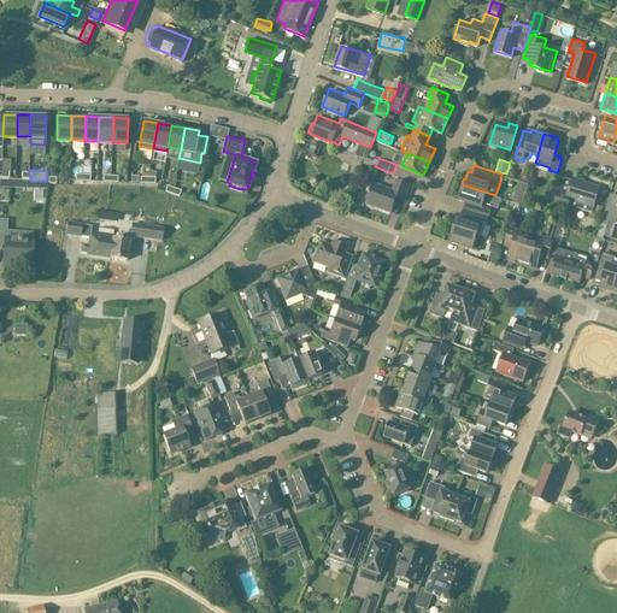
[(593,205),(599,187),(583,182),(585,178),(574,176),(569,190),(556,187),(551,202),(568,207),(570,198),(593,205)]
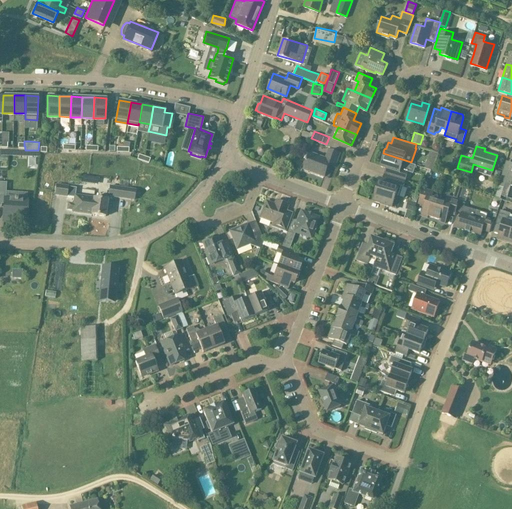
[(328,147),(325,156),(310,150),(304,168),(324,175),(329,164),(336,166),(341,151),(328,147)]
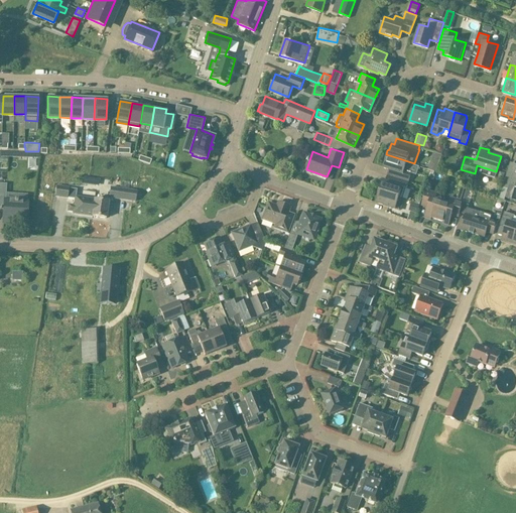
[(386,160),(384,166),(389,168),(388,173),(394,175),(409,180),(411,171),(414,163),(386,154),(385,159),(386,160)]
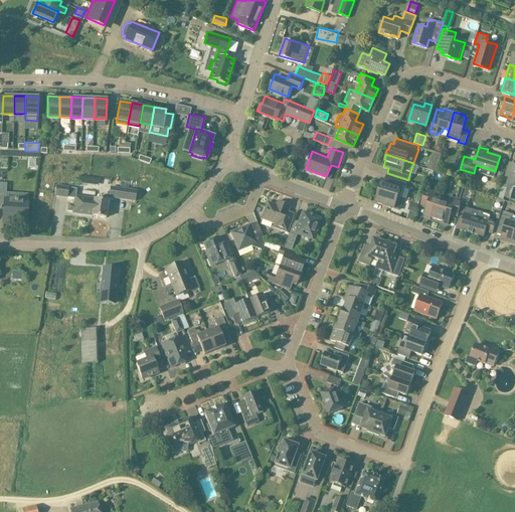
[(433,159),(430,168),(436,170),(439,161),(433,159)]
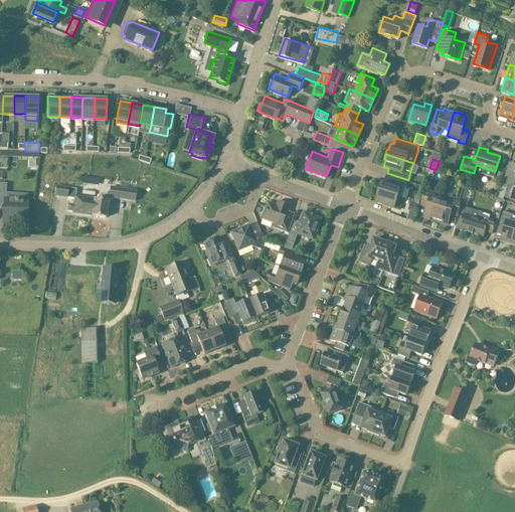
[(507,169),(502,185),(507,186),(508,183),(512,170),(507,169)]
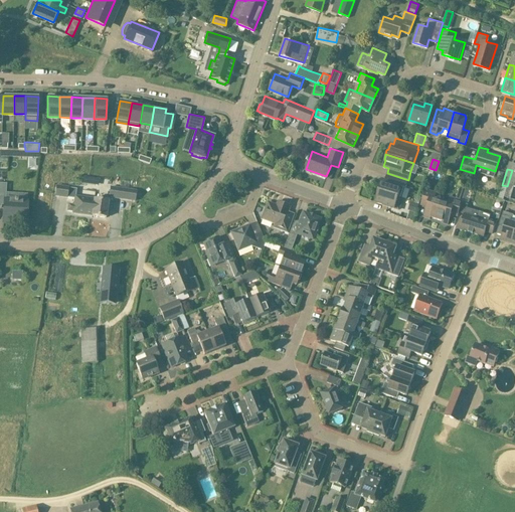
[(378,185),(377,189),(402,196),(408,180),(393,175),(387,173),(385,179),(382,178),(380,183),(378,185)]
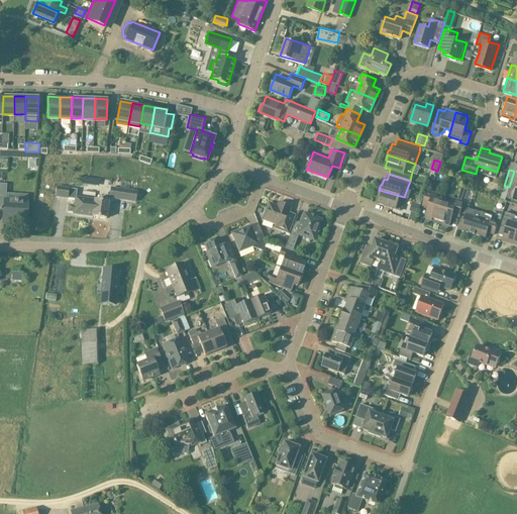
[(5,199),(6,191),(6,182),(0,181),(0,206),(1,206),(1,204),(4,204),(3,219),(12,220),(17,221),(17,220),(25,221),(27,201),(17,200),(17,199),(14,199),(14,200),(5,199)]
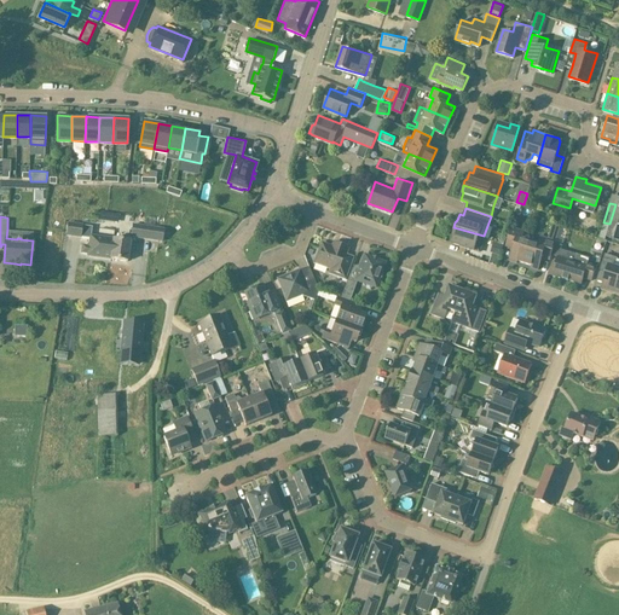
[(68,220),(67,233),(81,236),(82,222),(68,220)]
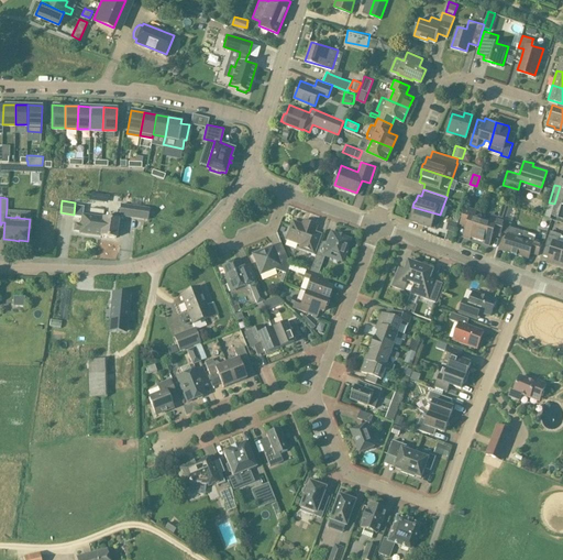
[(120,201),(119,215),(147,218),(150,206),(120,201)]
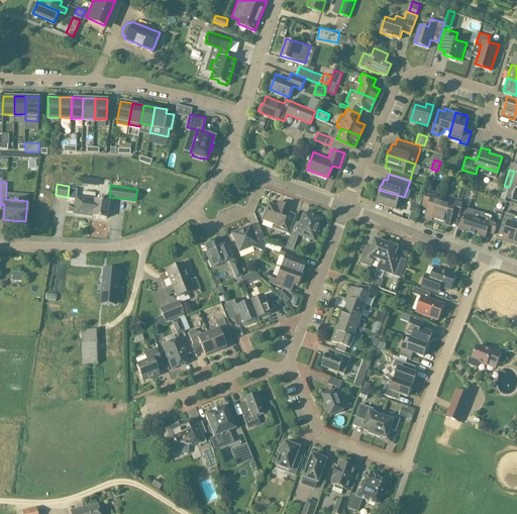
[(422,204),(428,206),(425,216),(431,218),(432,216),(437,218),(442,200),(436,199),(439,192),(427,188),(422,204)]
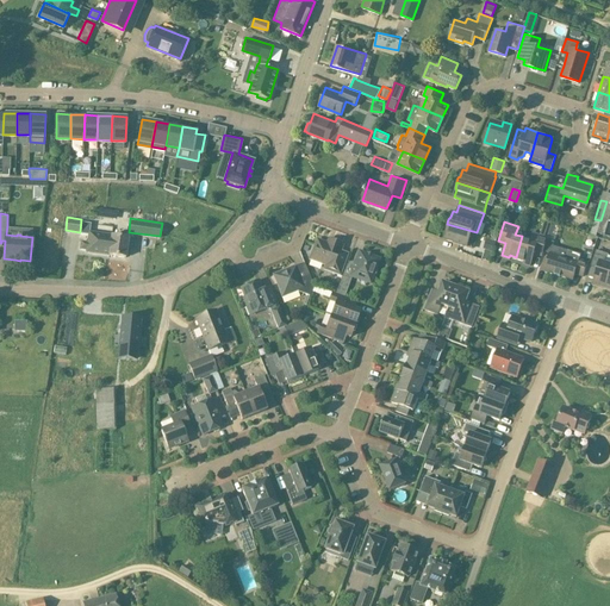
[(447,231),(444,238),(454,241),(467,245),(467,244),(473,245),(477,232),(447,224),(446,229),(447,231)]
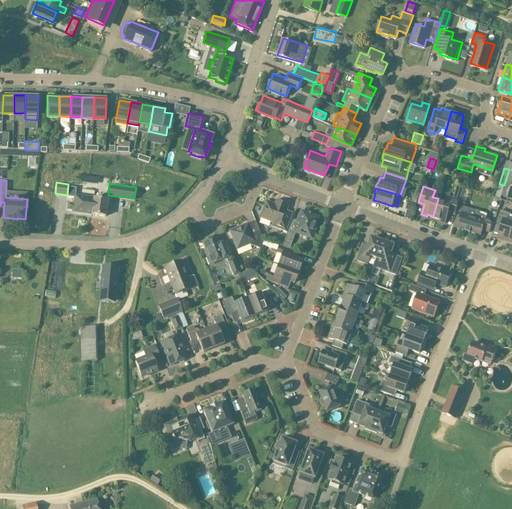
[(447,193),(445,200),(438,198),(433,216),(440,218),(439,220),(445,221),(448,212),(454,214),(459,197),(447,193)]
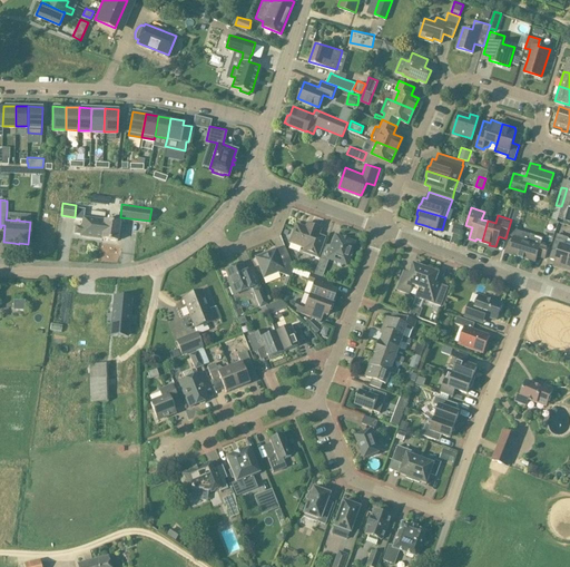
[(118,238),(120,221),(105,218),(84,216),(82,225),(77,224),(76,231),(81,232),(81,234),(101,236),(118,238)]
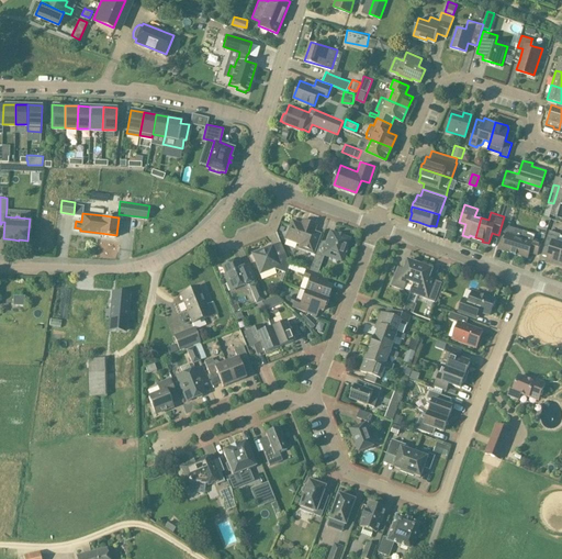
[(319,232),(314,230),(315,224),(305,221),(304,223),(292,219),(285,236),(300,242),(299,246),(313,252),(319,232)]
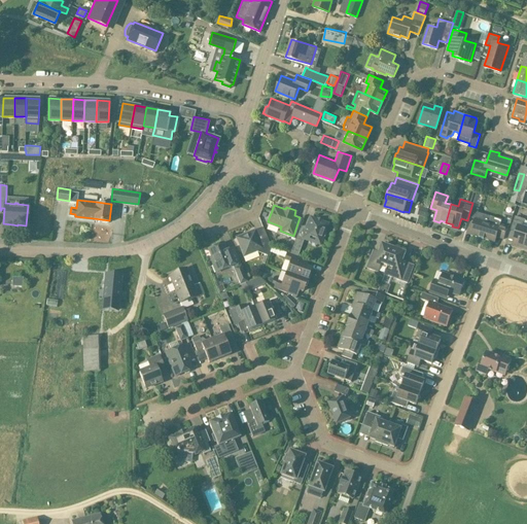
[(471,207),(469,215),(476,217),(470,233),(495,240),(496,236),(503,238),(507,224),(500,222),(502,218),(491,215),(489,221),(480,218),(482,212),(478,211),(479,209),(471,207)]
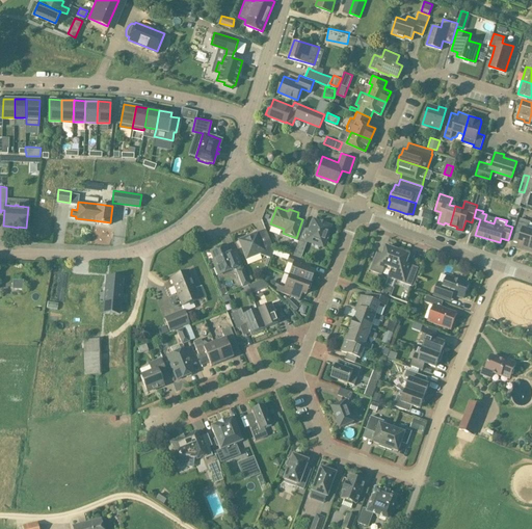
[(327,232),(330,223),(313,217),(306,239),(323,245),(326,237),(327,237),(328,233),(327,232)]
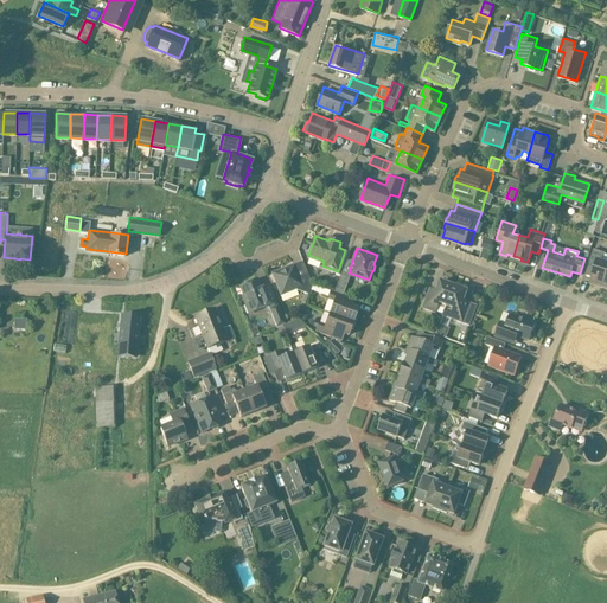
[(586,274),(592,275),(589,282),(602,286),(606,270),(606,261),(602,260),(606,251),(594,248),(586,274)]
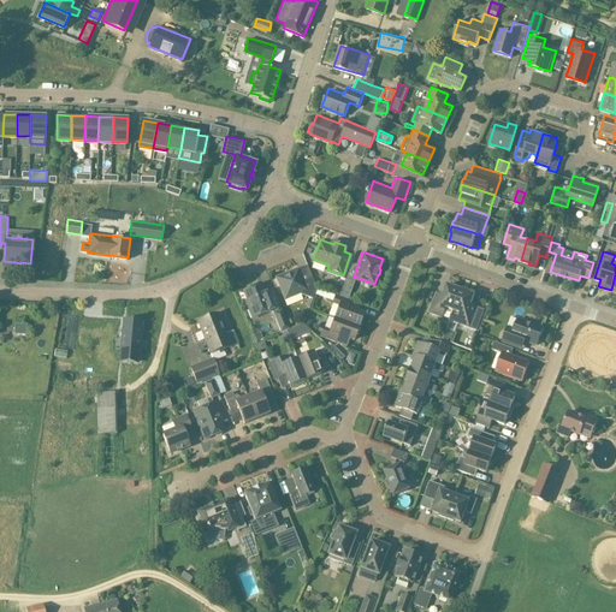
[(277,275),(284,293),(286,298),(301,292),(313,296),(317,286),(313,277),(304,279),(298,266),(277,275)]
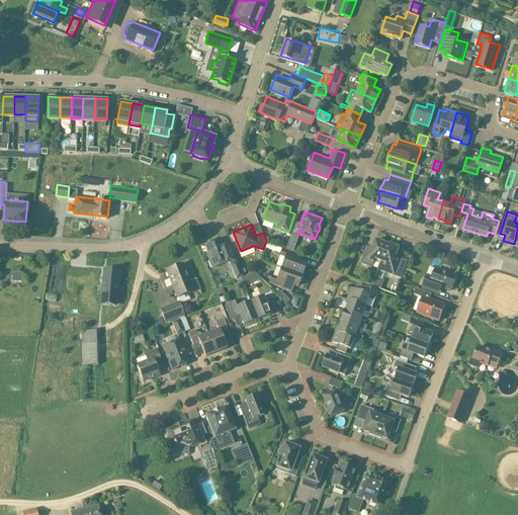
[(297,235),(290,232),(285,247),(291,249),(297,235)]
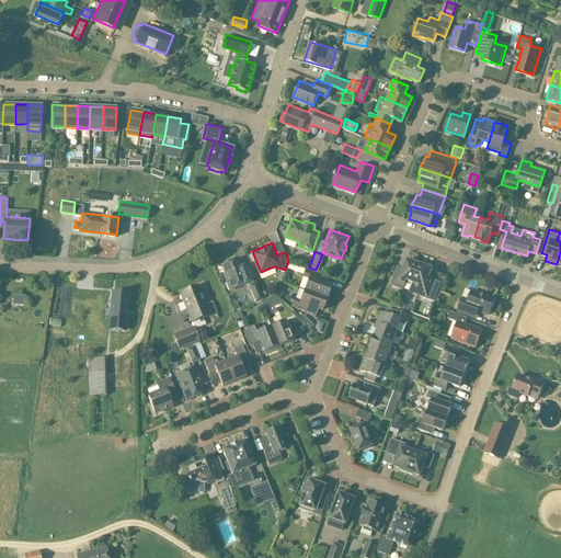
[(225,262),(221,263),(226,272),(225,273),(230,288),(248,281),(249,283),(255,281),(249,262),(240,265),(237,257),(233,259),(231,258),(226,259),(225,262)]
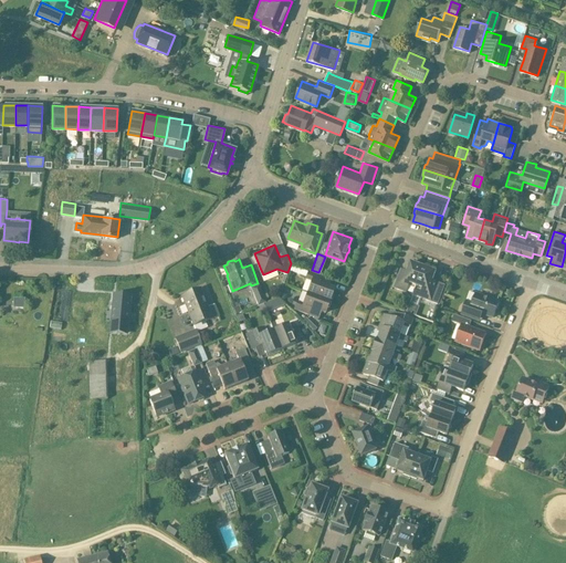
[(407,290),(409,284),(416,287),(423,264),(411,260),(407,270),(401,267),(395,285),(407,290)]
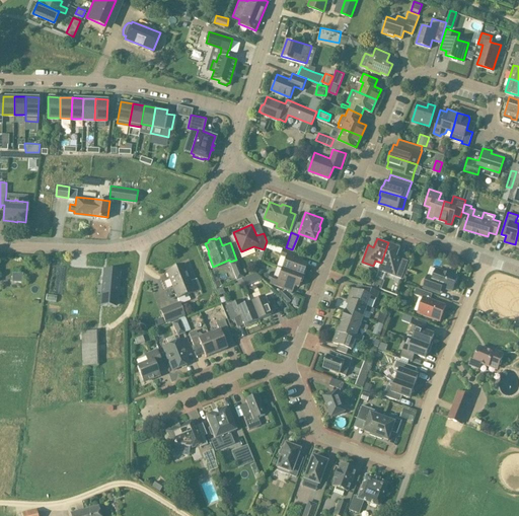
[(380,263),(378,268),(379,268),(384,271),(386,271),(395,275),(401,277),(408,260),(402,258),(396,255),(399,247),(388,242),(381,263),(380,263)]
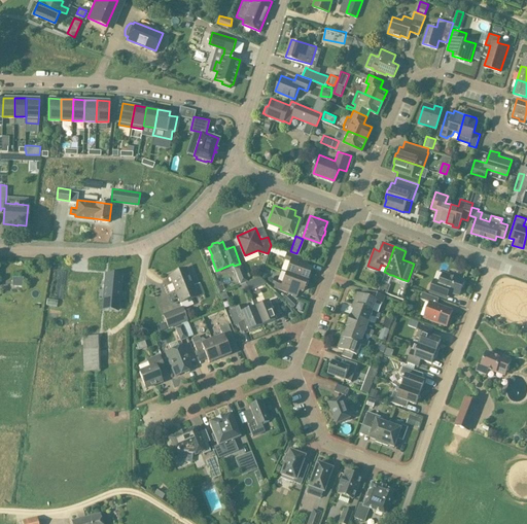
[(311,267),(306,265),(308,258),(287,251),(284,257),(290,259),(286,271),(307,278),(311,267)]
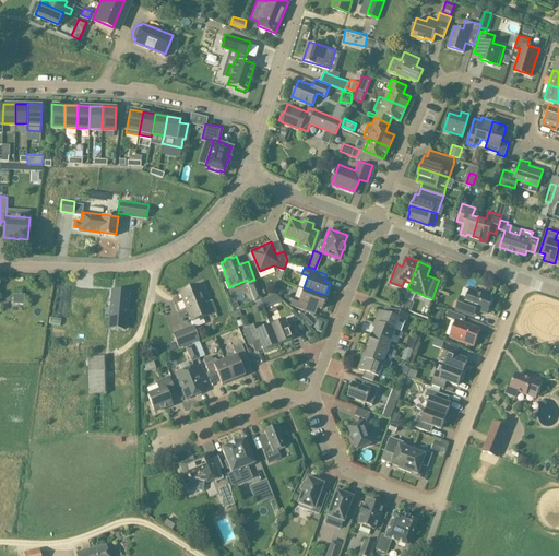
[(262,297),(256,279),(254,280),(248,282),(254,300),(262,297)]
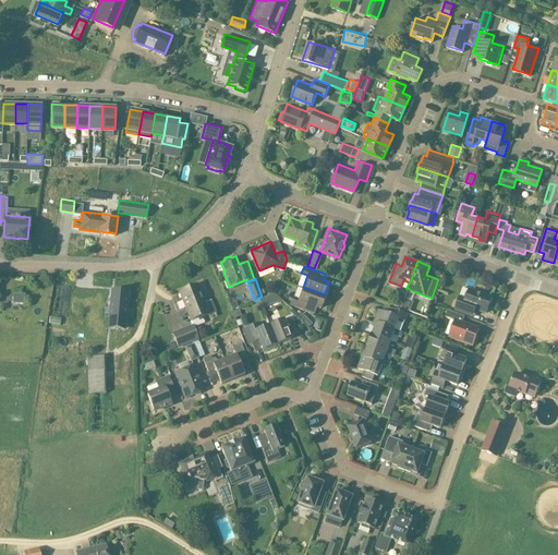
[(197,281),(179,289),(184,301),(182,302),(185,309),(186,309),(191,318),(202,314),(209,311),(215,309),(210,298),(205,300),(197,281)]
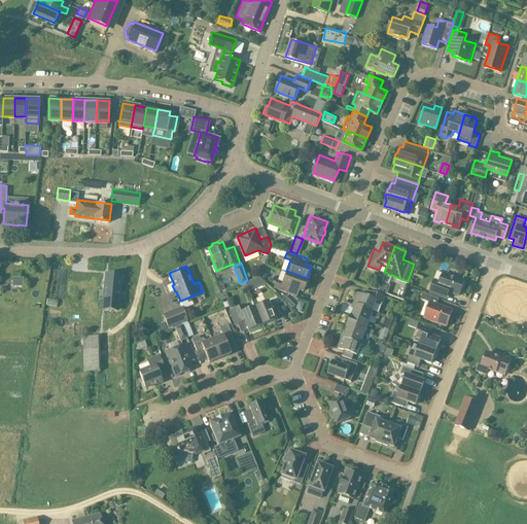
[(77,288),(77,283),(85,283),(86,269),(68,269),(67,288),(77,288)]
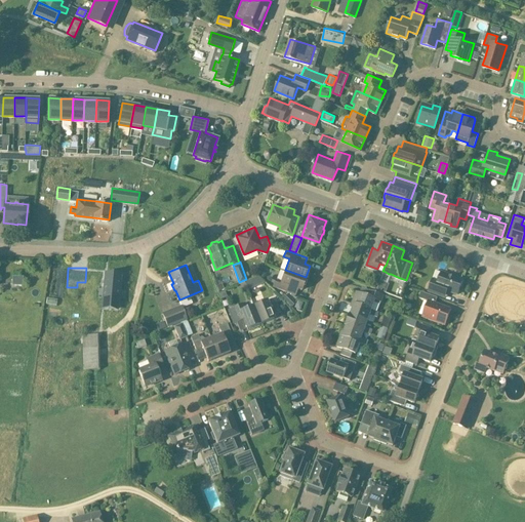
[(301,288),(306,277),(285,270),(281,281),(275,278),(273,285),(295,293),(297,287),(301,288)]
